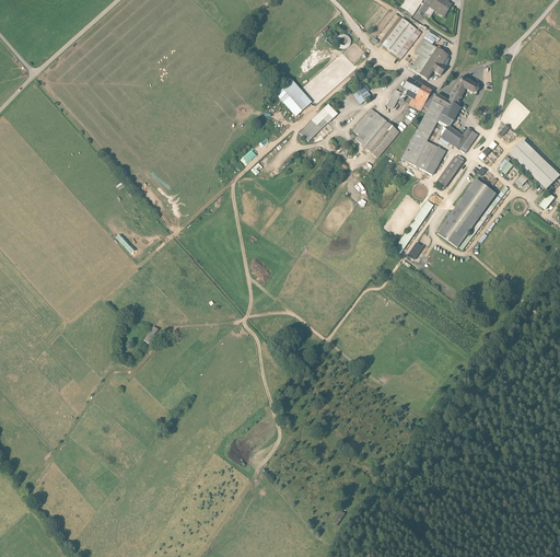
[(404,0),(400,6),(412,13),(420,0),(404,0)]
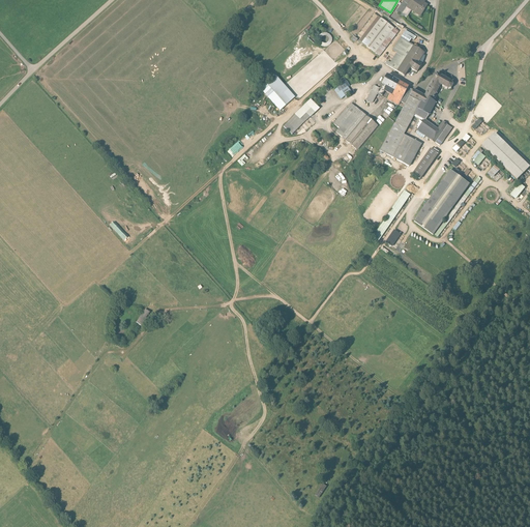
[(427,2),(423,1),(424,0),(403,0),(396,8),(406,15),(411,7),(419,13),(427,2)]
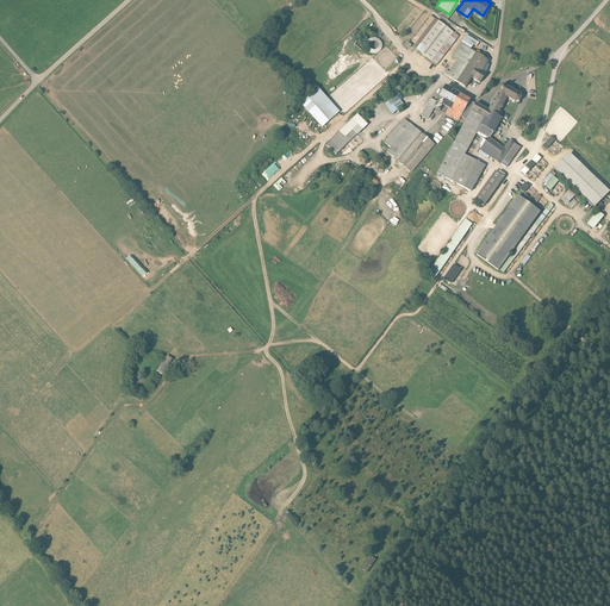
[(437,61),(458,35),(435,17),(415,43),(437,61)]
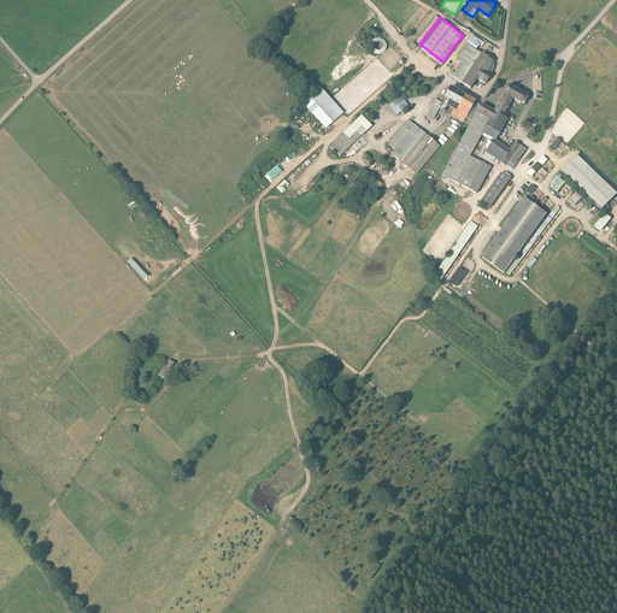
[(487,70),(494,59),(479,49),(483,41),(471,33),(447,69),(471,84),(476,76),(475,76),(481,66),(487,70)]
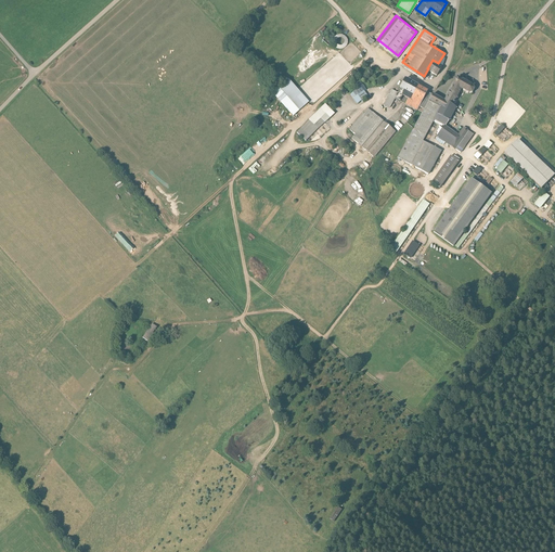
[(335,34),(336,42),(347,40),(345,31),(335,34)]
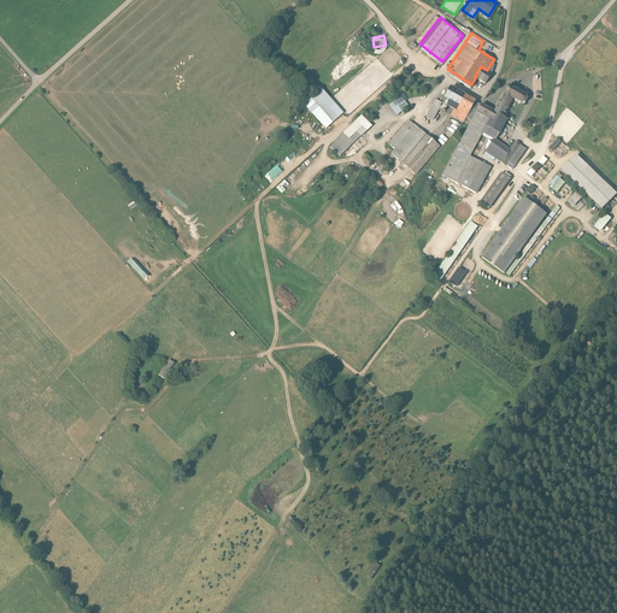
[(487,70),(481,66),(475,76),(476,76),(485,81),(491,72),(487,70)]
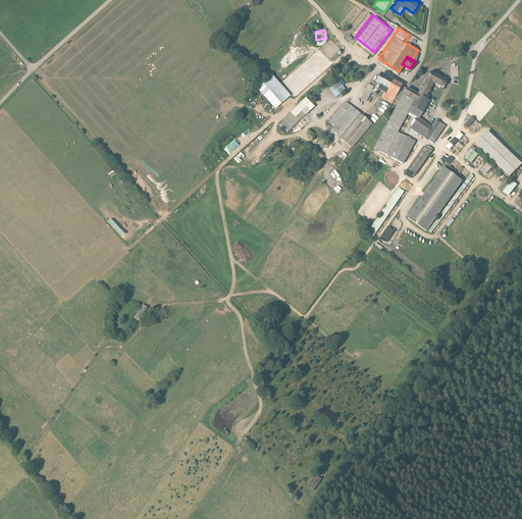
[(429,70),(425,78),(433,82),(439,85),(444,85),(446,81),(444,78),(429,70)]
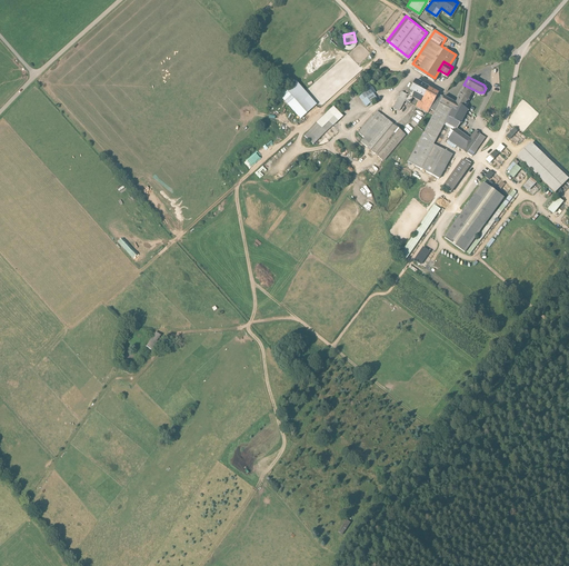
[(300,115),(317,99),(297,78),(280,92),(300,115)]
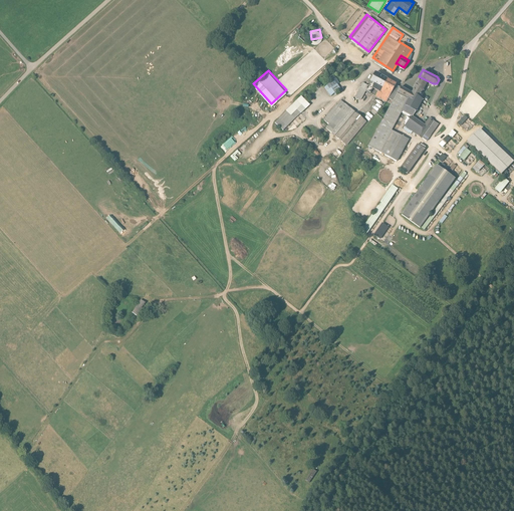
[(379,90),(387,77),(374,71),(369,80),(373,82),(371,85),(379,90)]
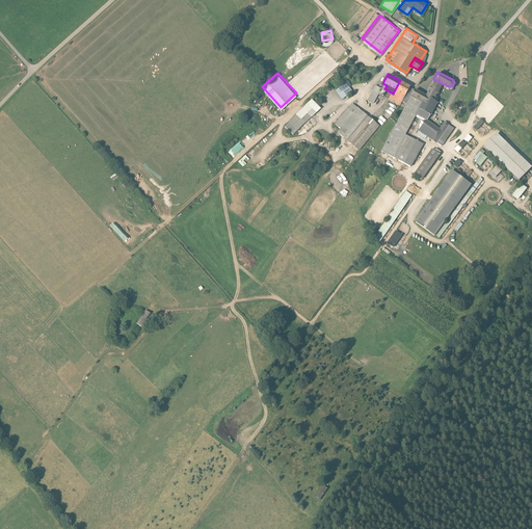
[(442,83),(433,79),(426,94),(433,98),(442,83)]
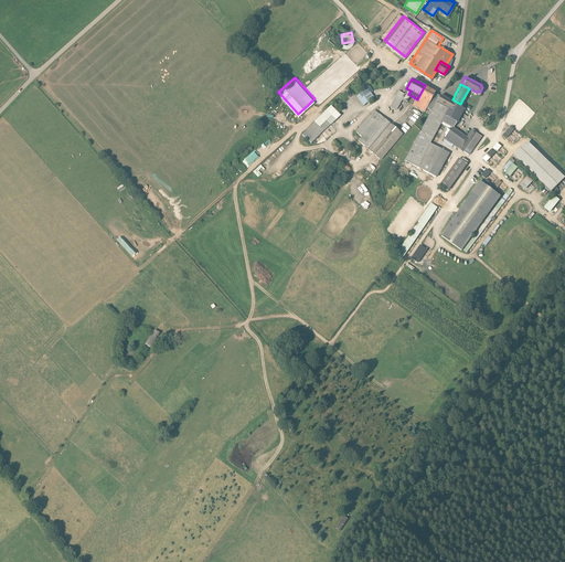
[(417,99),(414,104),(424,109),(426,105),(434,91),(435,91),(425,85),(417,99)]
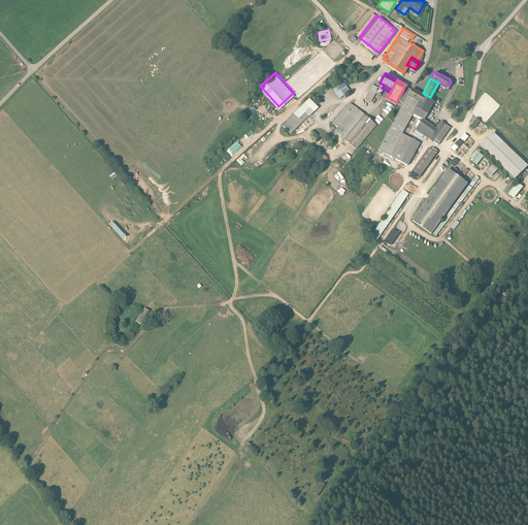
[(374,81),(366,96),(372,100),(381,86),(374,81)]
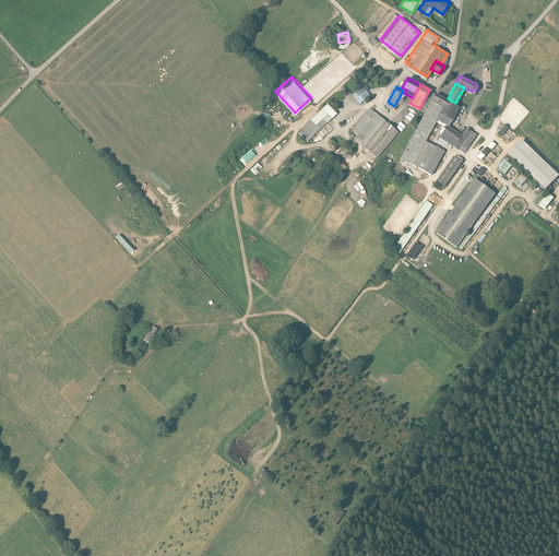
[(353,92),(359,102),(370,94),(367,89),(363,92),(359,87),(353,92)]
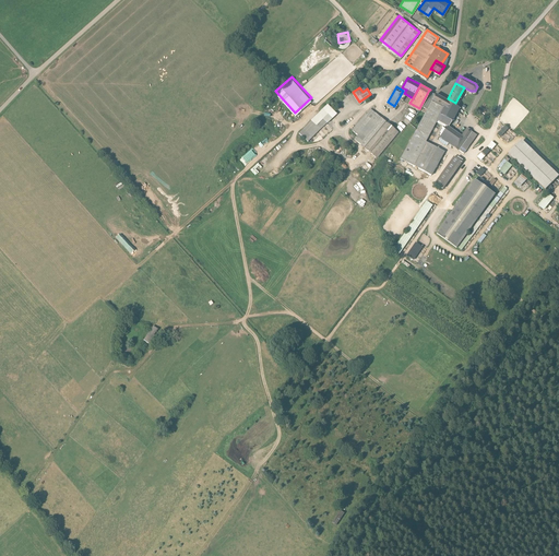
[(427,107),(436,92),(429,90),(421,104),(427,107)]
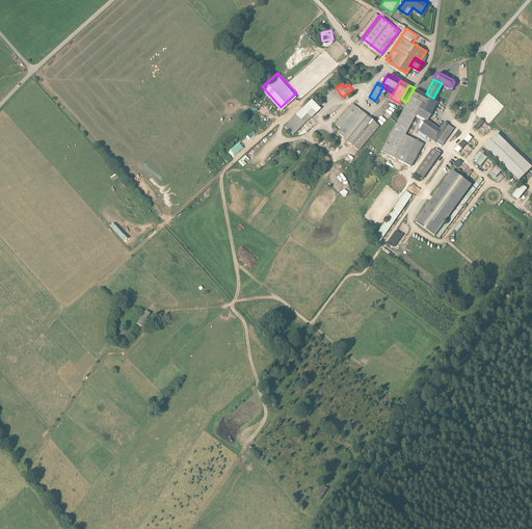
[(381,149),(410,163),(423,141),(405,132),(416,112),(419,107),(426,94),(415,87),(406,102),(381,149)]
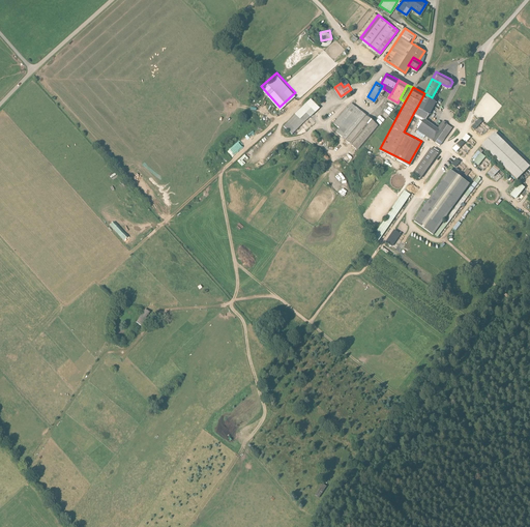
[(432,97),(424,93),(417,107),(429,113),(436,99),(432,97)]
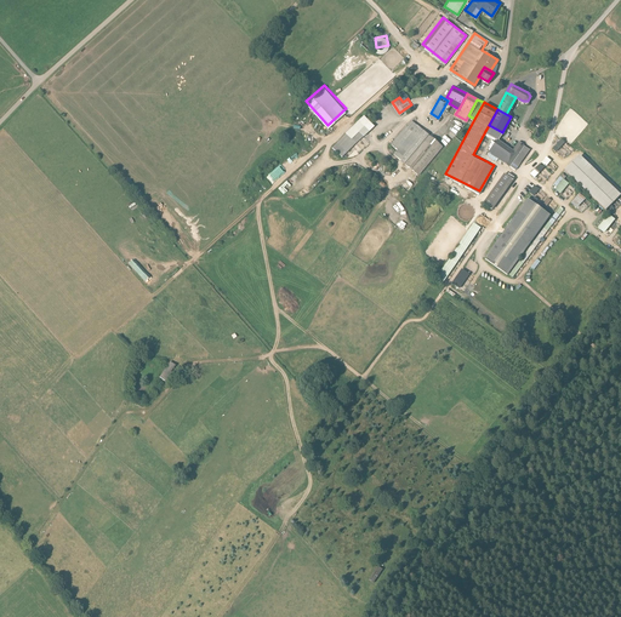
[(342,155),(375,124),(364,113),(332,144),(342,155)]
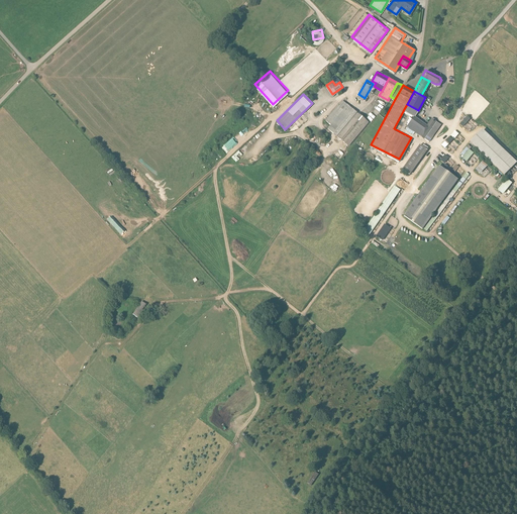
[(337,134),(356,111),(342,100),(338,105),(337,104),(325,118),(330,122),(327,126),(337,134)]
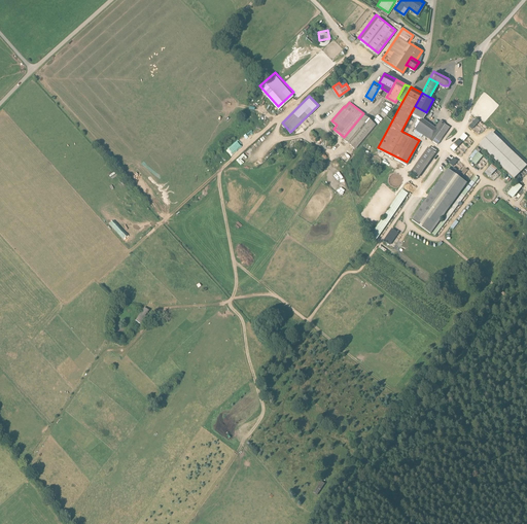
[(415,106),(412,111),(422,117),(426,112),(415,106)]
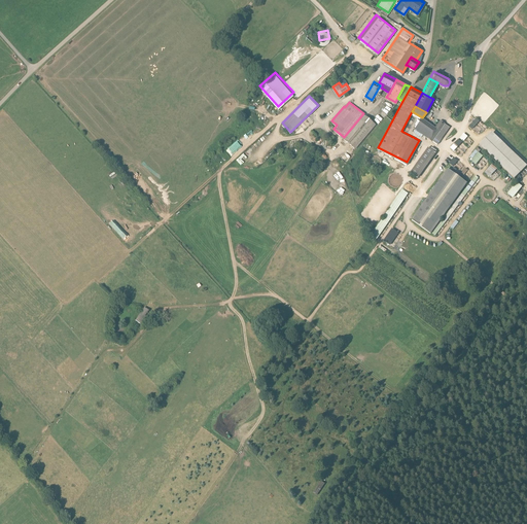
[(344,137),(355,147),(375,123),(363,113),(344,137)]
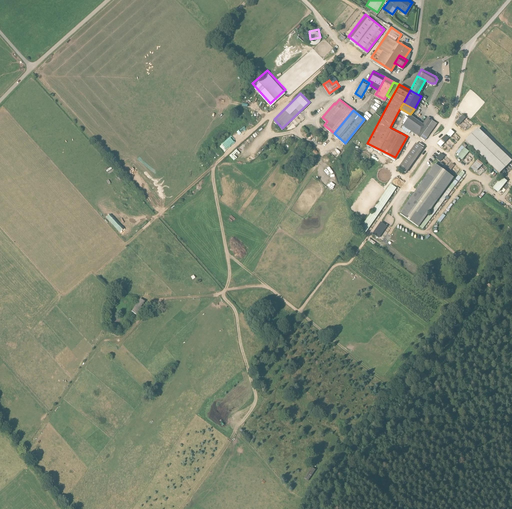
[(462,113),(456,120),(459,123),(465,116),(462,113)]
